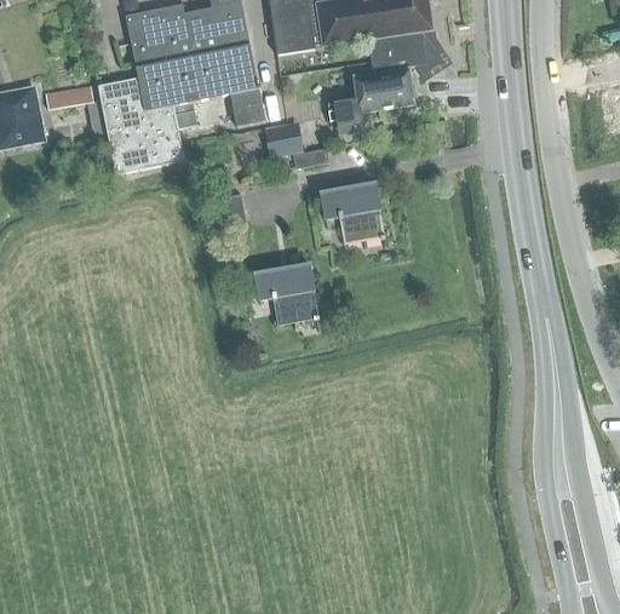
[(144,109),(193,102),(191,101),(229,92),(236,125),(264,119),(258,87),(260,87),(258,78),(256,79),(239,0),(210,0),(211,9),(184,15),(182,1),(125,13),(137,76),(144,109)]
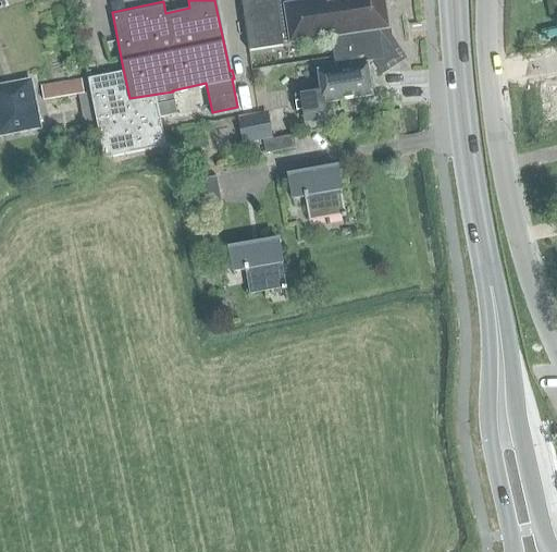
[(242,0),(248,47),(283,43),(282,37),(292,36),(292,38),(330,33),(386,24),(385,23),(382,0),(242,0)]
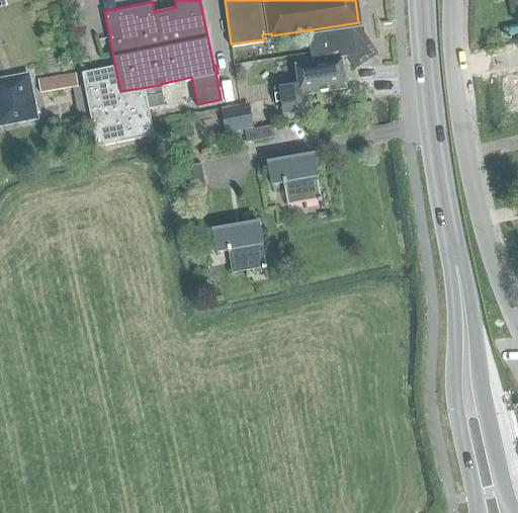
[(344,85),(340,55),(311,58),(294,60),(297,81),(272,84),(274,99),(280,98),(282,111),(304,107),(301,95),(301,91),(344,85)]
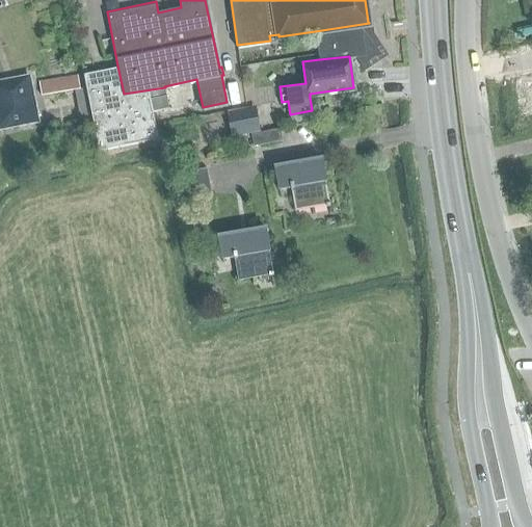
[(168,105),(165,87),(124,94),(117,66),(83,72),(99,149),(158,136),(152,108),(168,105)]
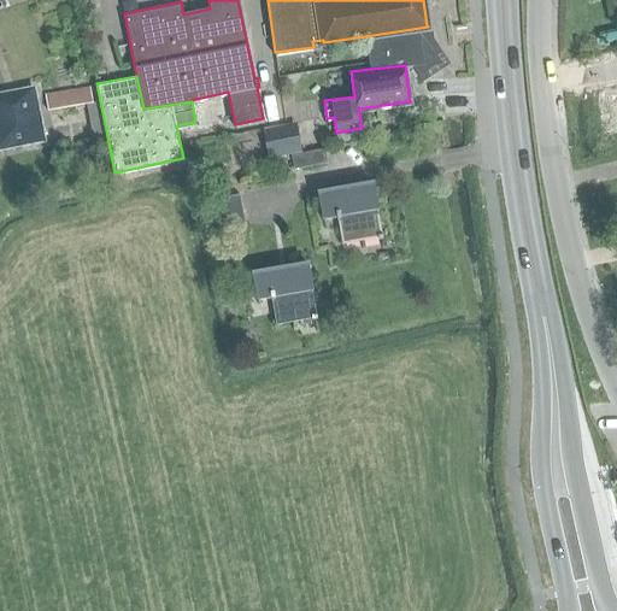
[(0,148),(46,140),(35,83),(0,89),(0,148)]
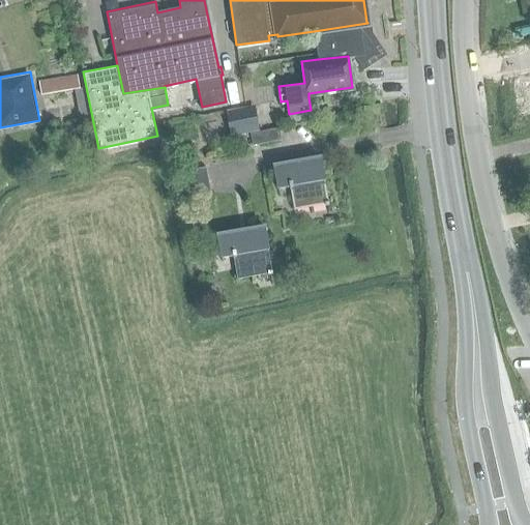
[(79,85),(77,71),(38,78),(40,92),(74,86),(80,120),(90,118),(84,84),(79,85)]
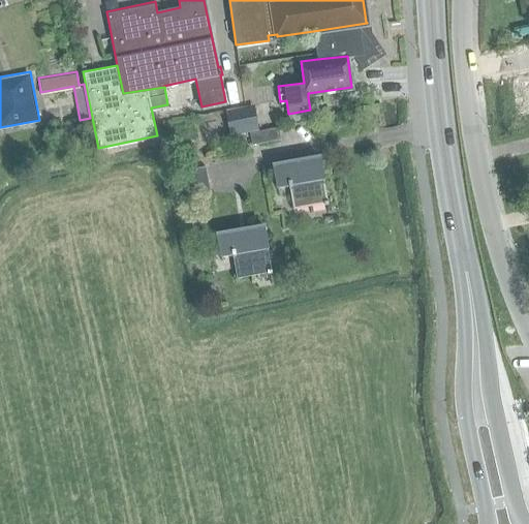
[(249,128),(259,127),(255,102),(225,106),(229,131),(249,128)]
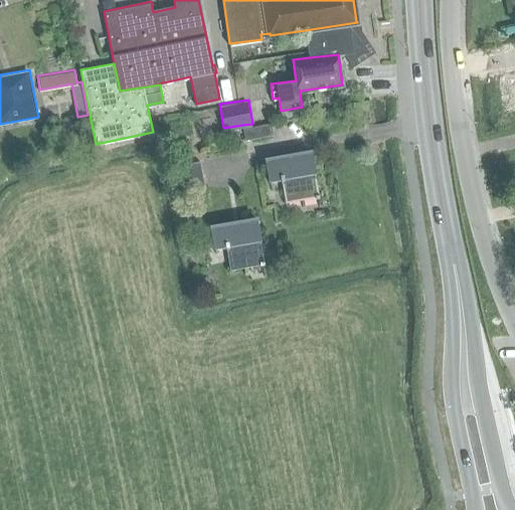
[(316,173),(312,150),(267,158),(271,182),(283,180),(286,199),(315,194),(316,197),(320,196),(320,192),(319,193),(315,174),(316,173)]
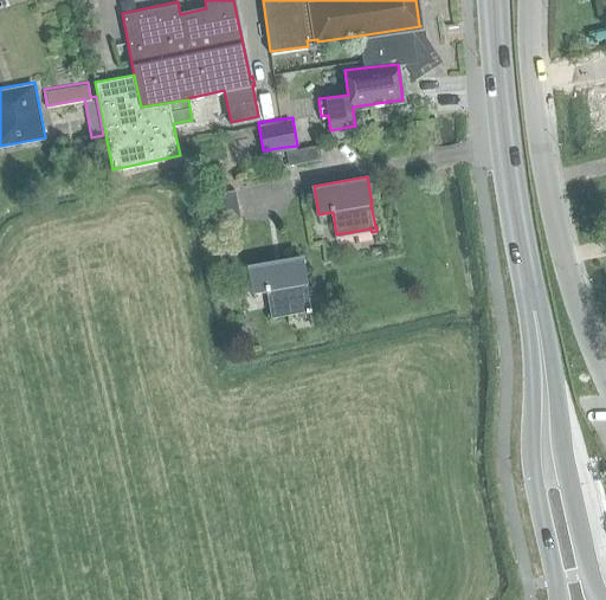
[(239,217),(238,201),(212,206),(214,220),(239,217)]
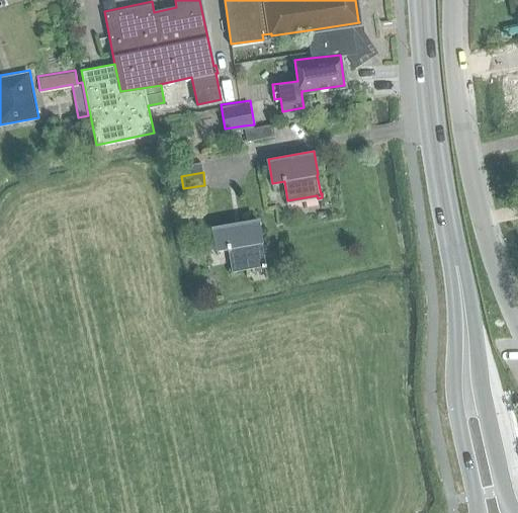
[(263,243),(259,219),(213,227),(218,250),(230,249),(233,268),(261,264),(262,266),(267,265),(266,261),(265,262),(262,243),(263,243)]
